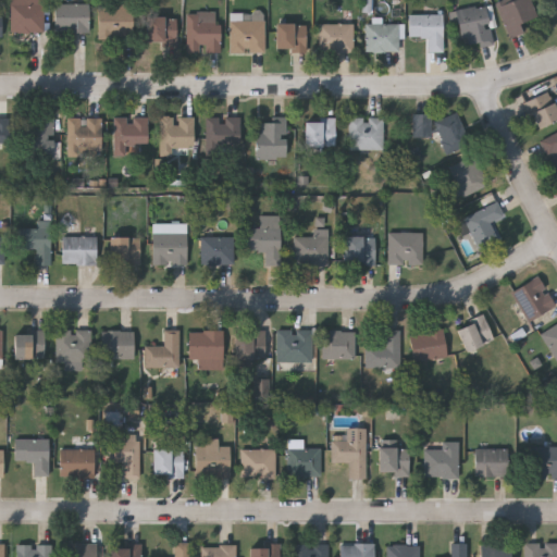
[(45,0),(45,29),(11,29),(11,0),(45,0)]
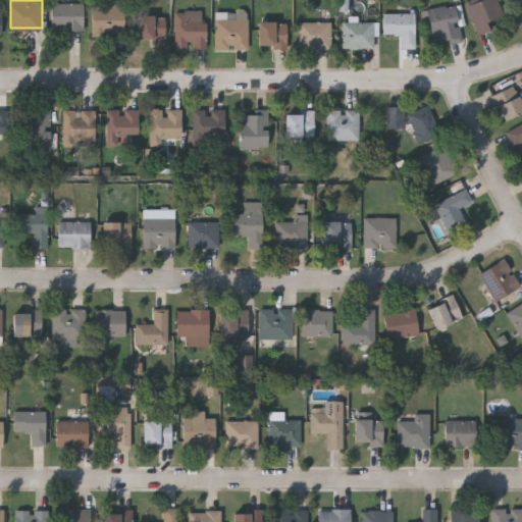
[(466,3),(473,0),(498,0),(507,21),(478,33),(466,3)]
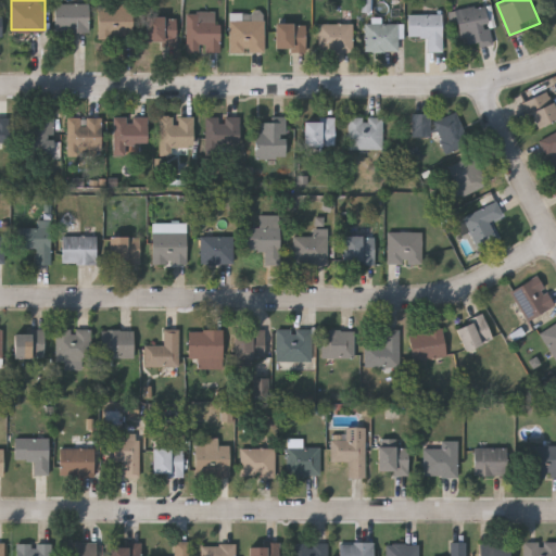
[(54,1),(89,1),(89,29),(54,29),(54,1)]
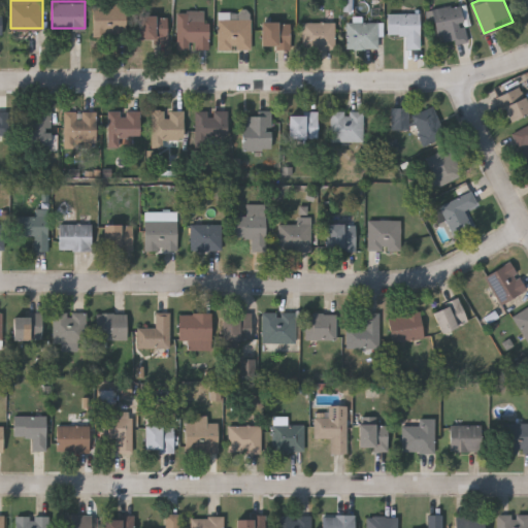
[(440,44),(433,8),(460,3),(467,39),(440,44)]
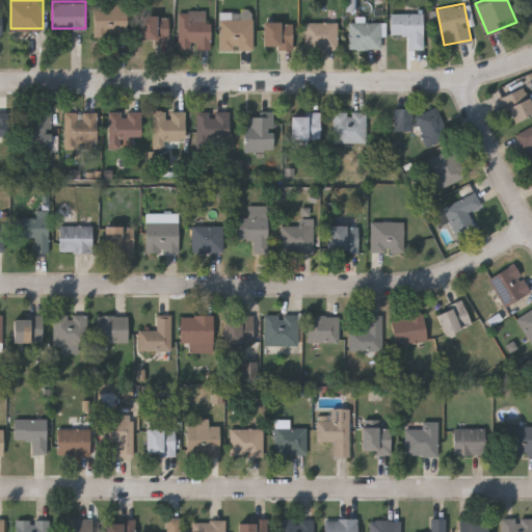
[(127,35),(94,35),(94,5),(127,5),(127,35)]
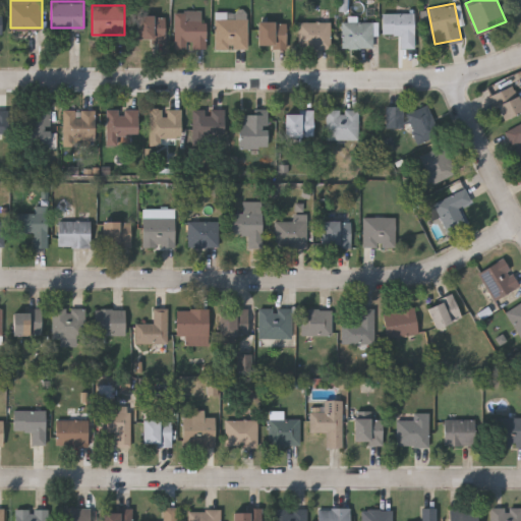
[(175,9),(207,9),(207,47),(175,47),(175,9)]
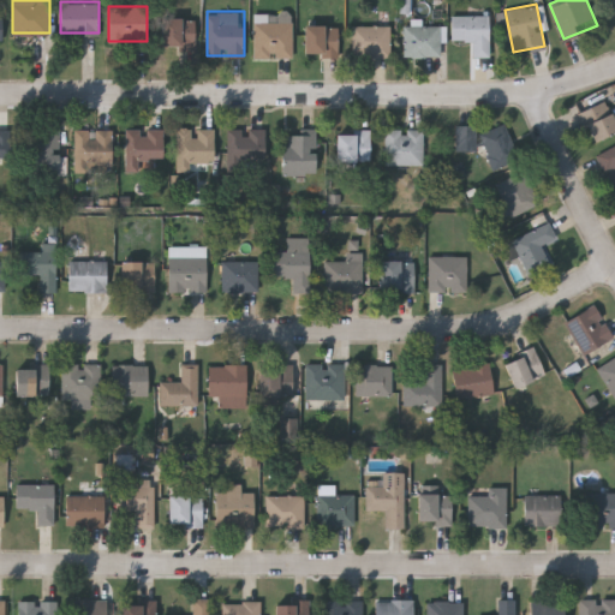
[(254,57),(254,19),(278,19),(278,11),(292,11),(292,57),(254,57)]
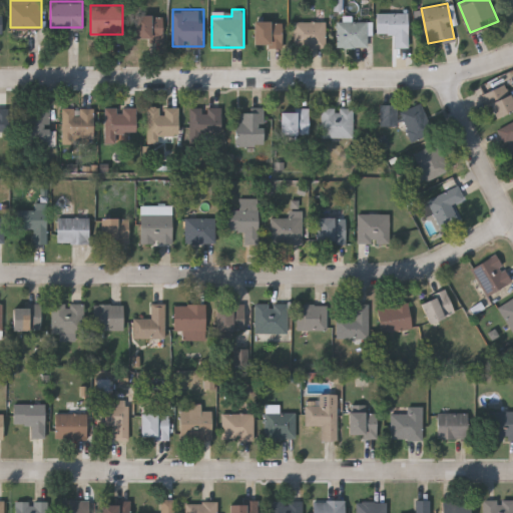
[(408,12),(408,46),(395,46),(395,32),(377,32),(377,12),(408,12)]
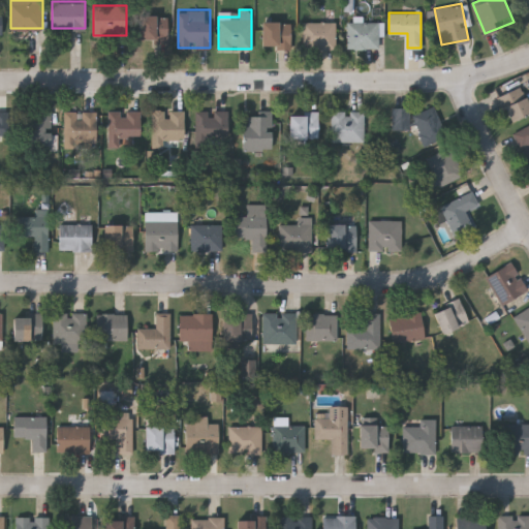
[(167,39),(138,39),(138,13),(167,13),(167,39)]
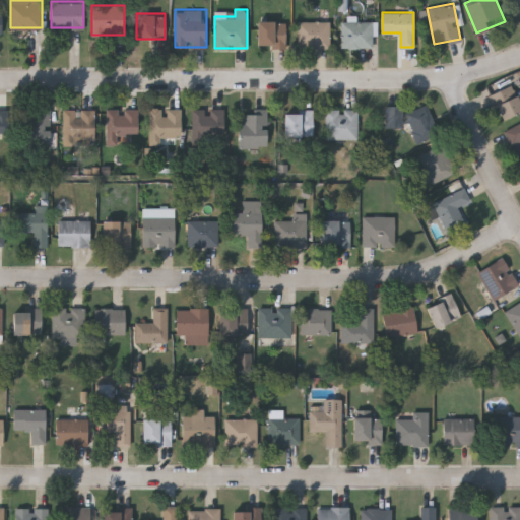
[(285,20),(285,45),(257,45),(257,20),(285,20)]
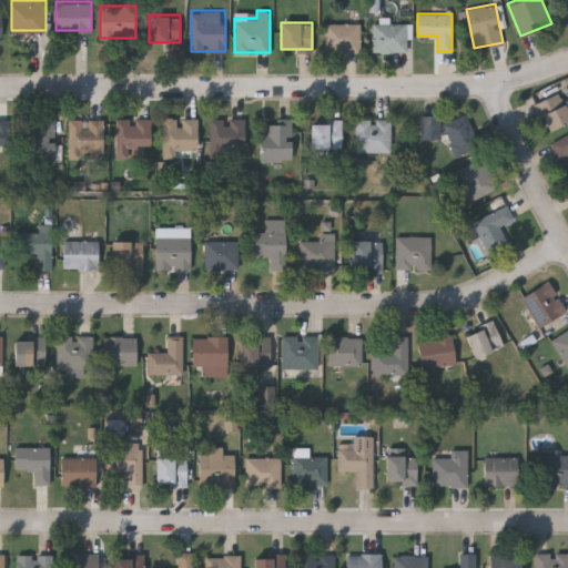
[(359,23),(359,51),(325,51),(325,23),(359,23)]
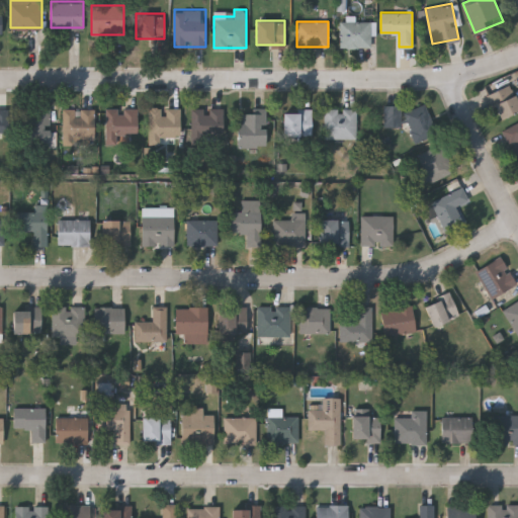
[(340,21),(371,21),(371,47),(340,47),(340,21)]
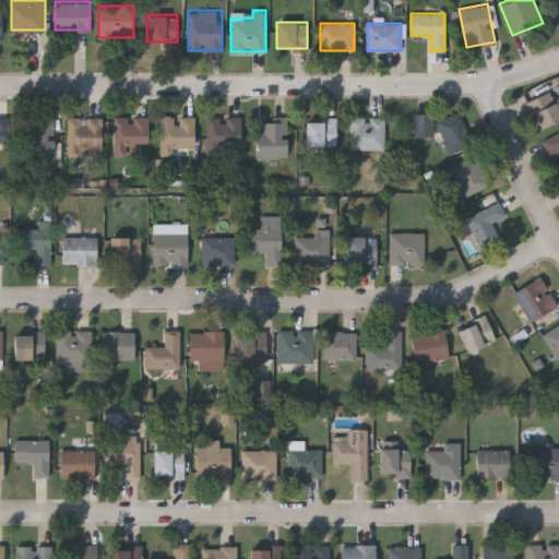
[(558,99),(558,119),(539,128),(527,100),(550,90),(556,102),(558,99)]
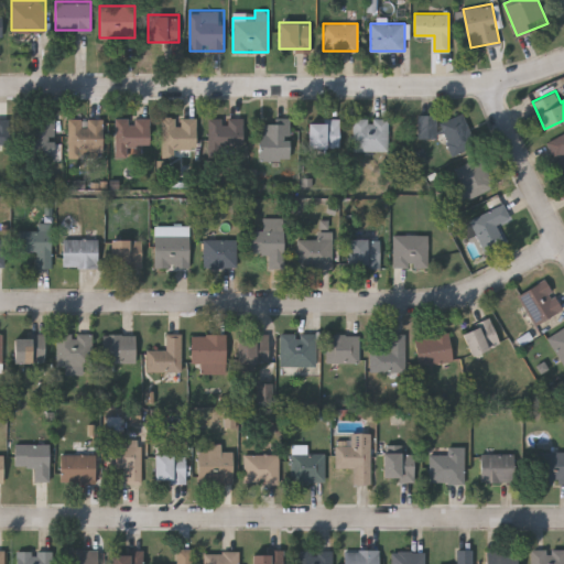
[(453,154),(440,121),(463,112),(476,145),(453,154)]
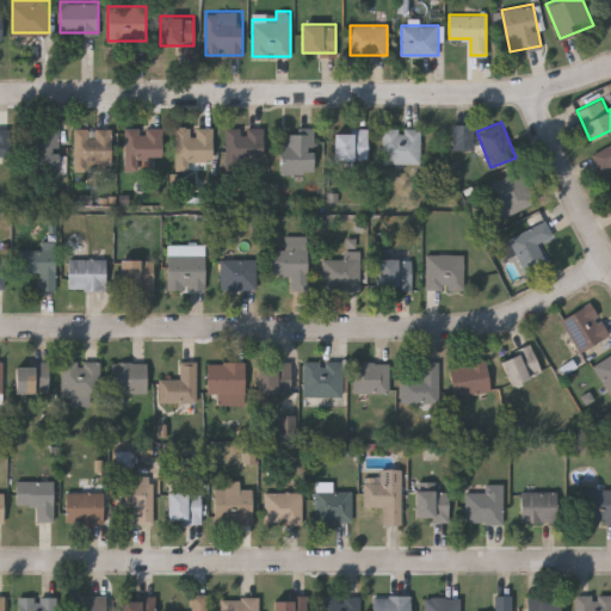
[(454,148),(454,123),(471,123),(471,148),(454,148)]
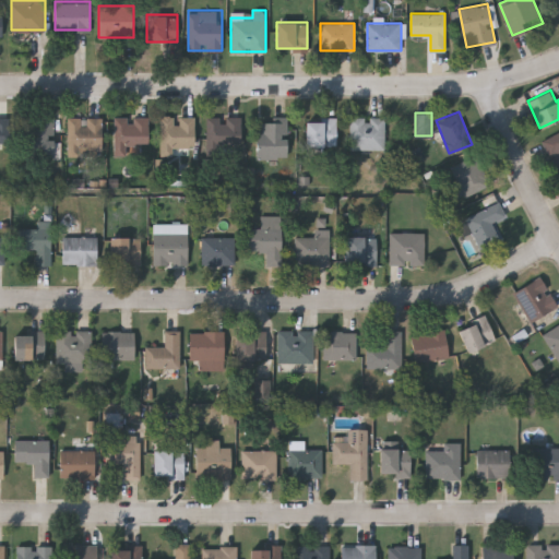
[(54,116),(54,156),(24,156),(24,116),(54,116)]
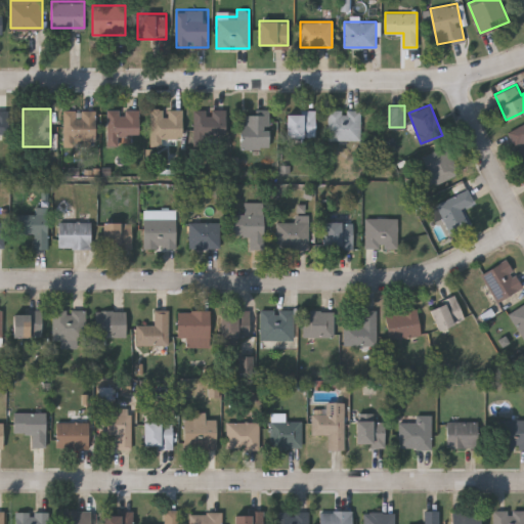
[(138,108),(138,134),(118,134),(118,144),(106,144),(106,108),(138,108)]
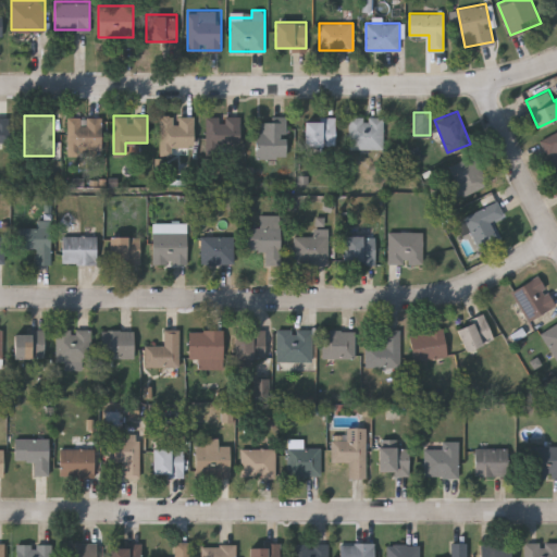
[(173,146),(173,155),(160,155),(160,115),(194,115),(194,146),(173,146)]
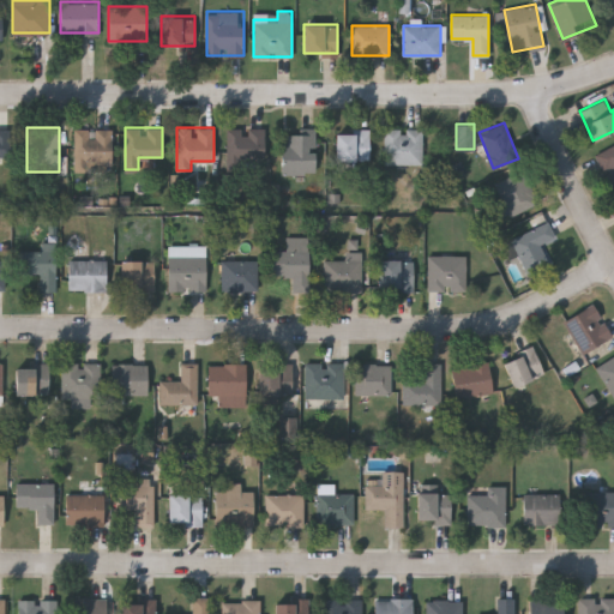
[(265,127),(265,161),(227,161),(227,127),(265,127)]
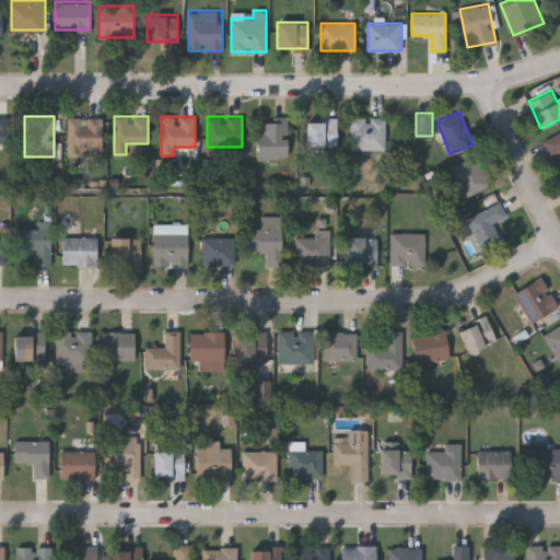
[(385,116),(385,149),(351,149),(351,116),(385,116)]
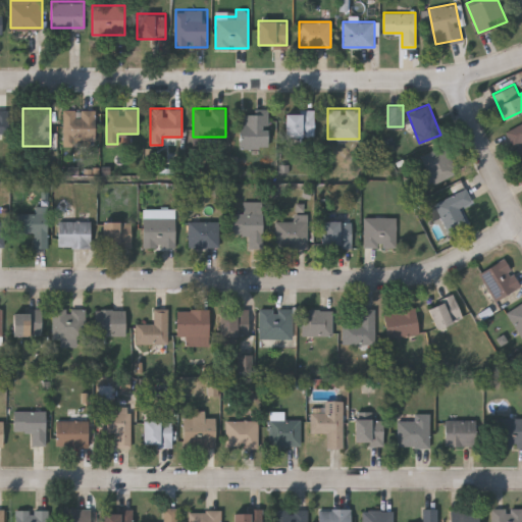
[(0,109),(8,109),(8,135),(0,135),(0,109)]
